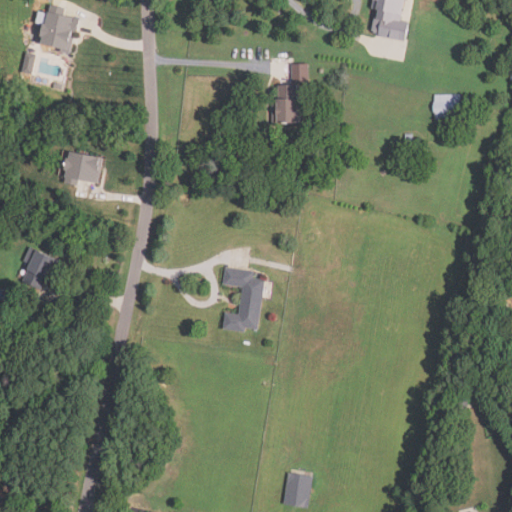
[(411,23),(408,41),(380,36),(381,34),(373,33),(376,17),(379,18),(380,10),(374,9),(375,0),(406,0),(403,22),(411,23)]
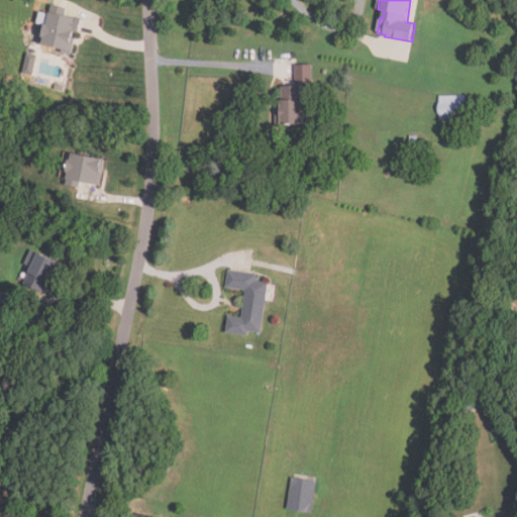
[(50,12),(42,46),(73,53),(81,19),(50,12)]
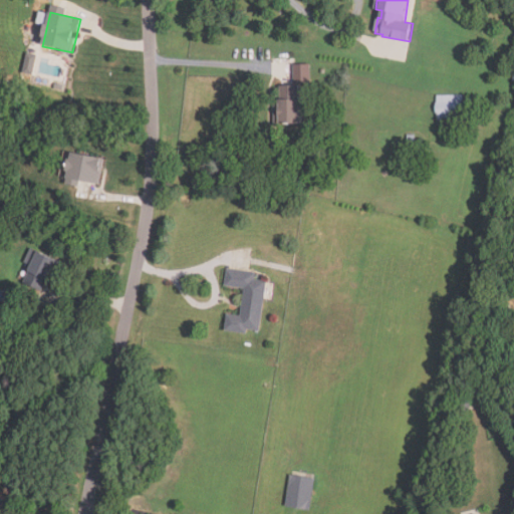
[(299,85),(277,85),(277,122),(299,122),(299,85)]
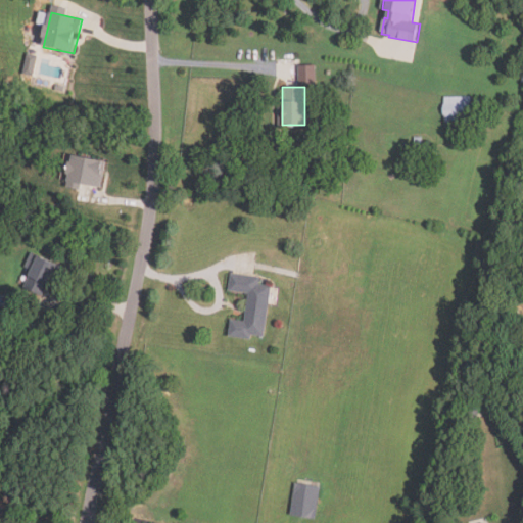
[(443,96),(443,122),(472,122),(472,96),(443,96)]
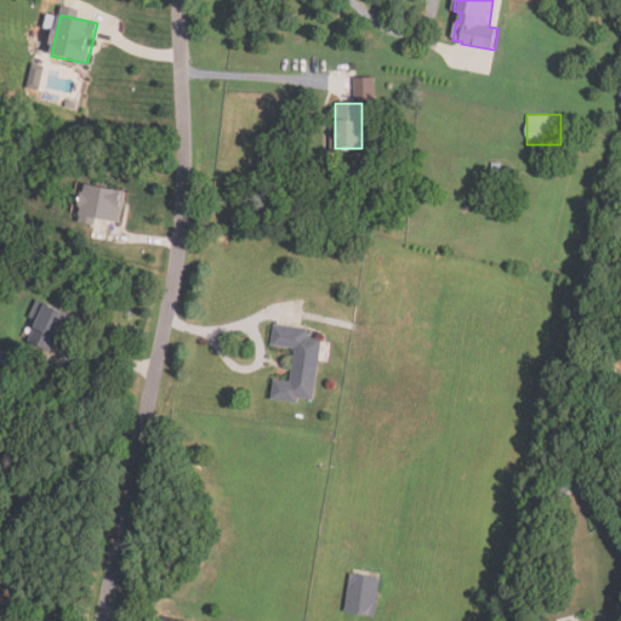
[(502,164),(502,180),(493,180),(493,164),(502,164)]
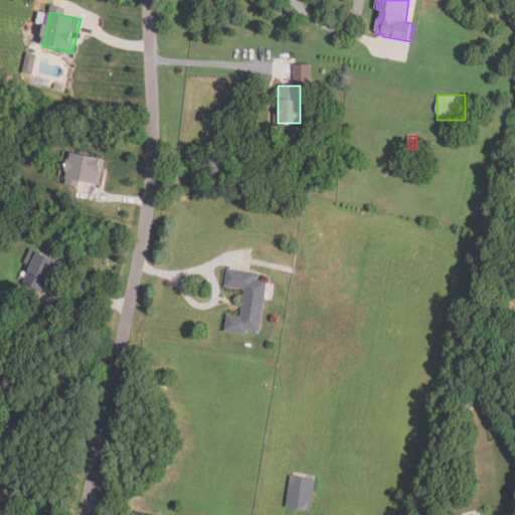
[(73,155),(67,180),(102,186),(107,160),(73,155)]
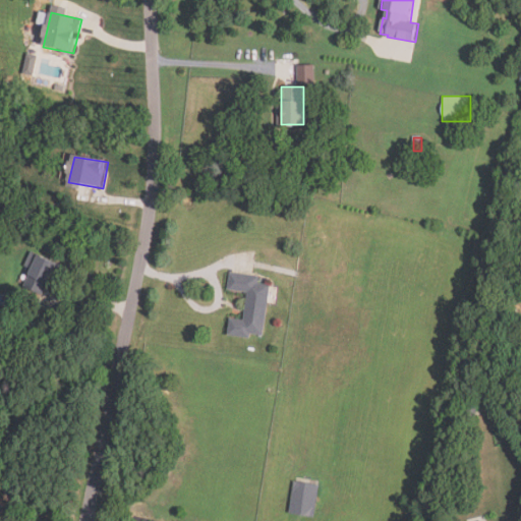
[(58,265),(33,252),(7,307),(33,320),(58,265)]
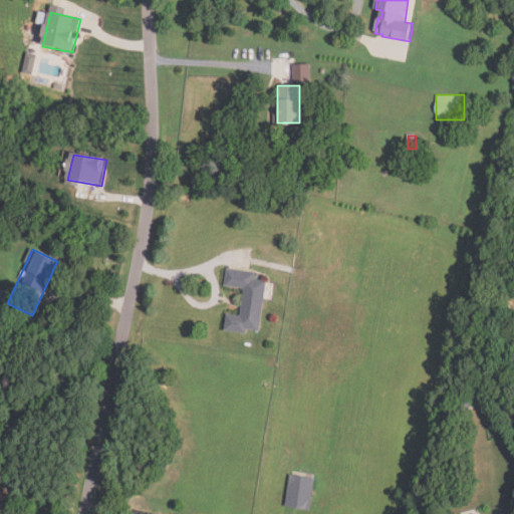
[(227,314),(225,331),(260,334),(266,281),(255,280),(255,273),(226,270),(225,287),(244,289),(241,315),(227,314)]
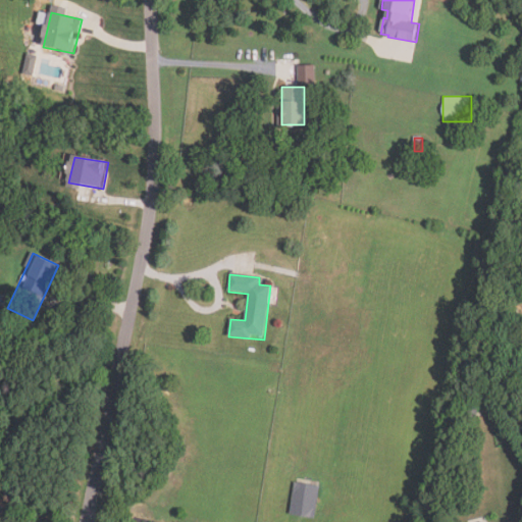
[(316,518),(291,514),(295,483),(320,486),(316,518)]
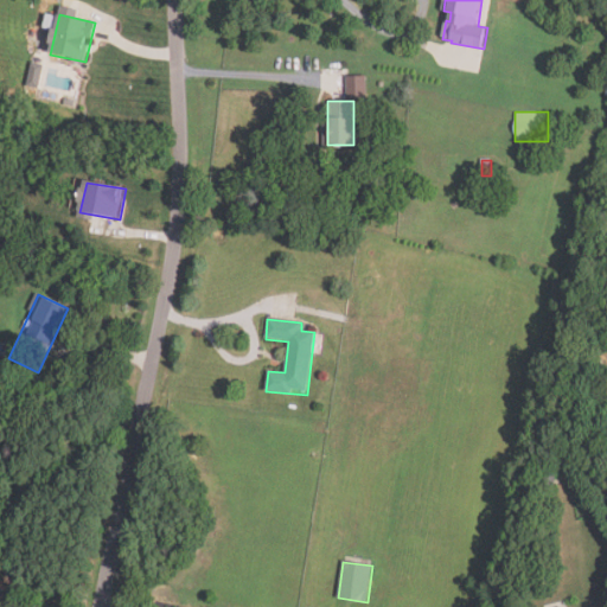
[(0,606),(0,590),(11,594),(8,602),(14,604),(13,606),(0,606)]
